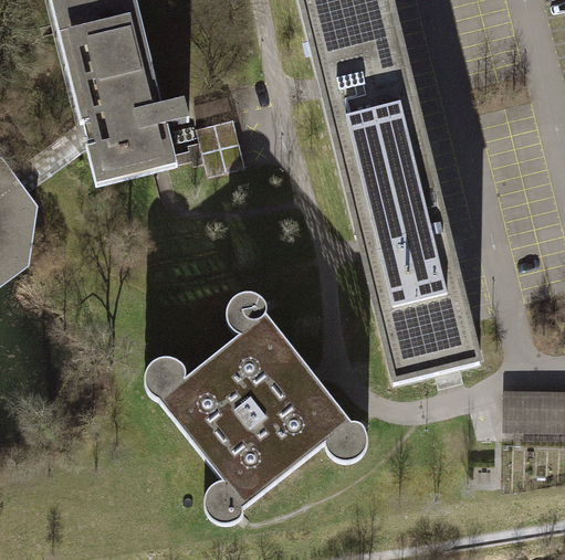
[(56,0),(101,177),(175,158),(176,152),(137,0),(56,0)]
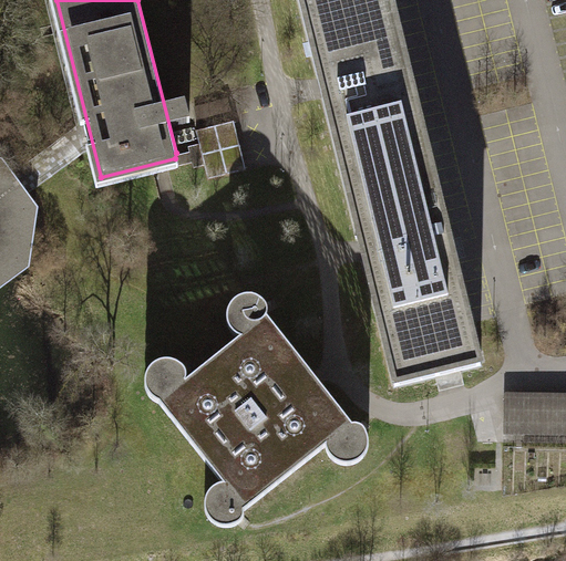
[(301,0),(393,382),(445,370),(482,361),(475,332),(393,0),(301,0)]
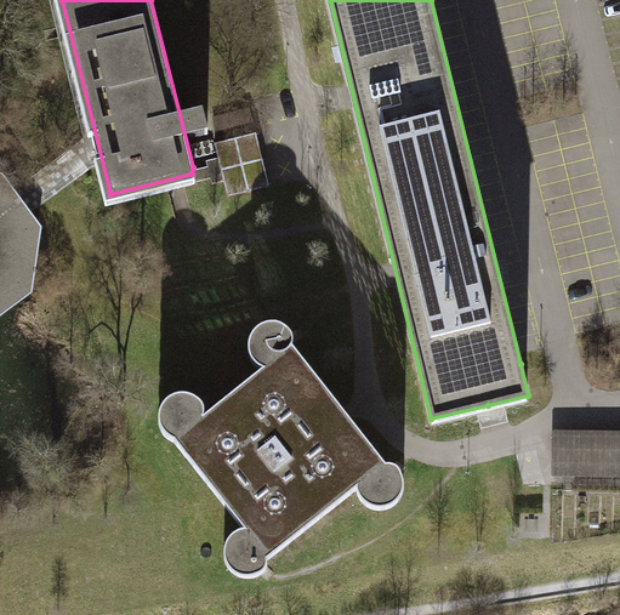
[(476,47),(462,50),(472,96),(485,94),(476,47)]
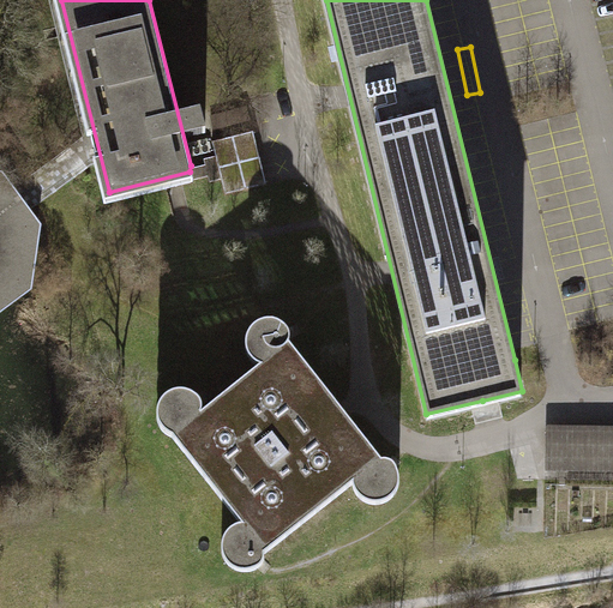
[(191,166),(194,176),(208,173),(209,178),(223,174),(227,191),(270,180),(256,127),(214,138),(217,152),(205,156),(206,161),(191,166)]
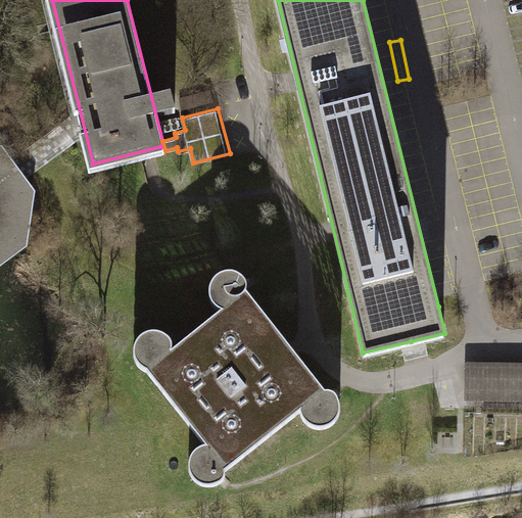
[(0,265),(29,244),(36,189),(3,144),(0,143),(0,265)]
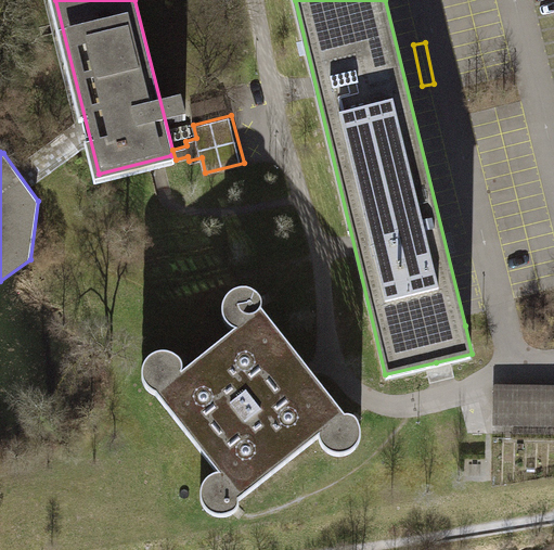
[(344,412),(263,308),(263,298),(257,290),(243,285),(230,291),(224,299),(222,312),(230,324),(239,328),(183,372),(182,361),(174,352),(158,350),(147,356),(142,367),(142,379),(150,386),(155,388),(220,471),(208,475),(202,483),(202,497),(207,508),(219,512),(231,511),(239,503),(240,495),(320,434),(324,446),(336,451),(352,449),(362,438),(361,424),(353,413),(344,412)]
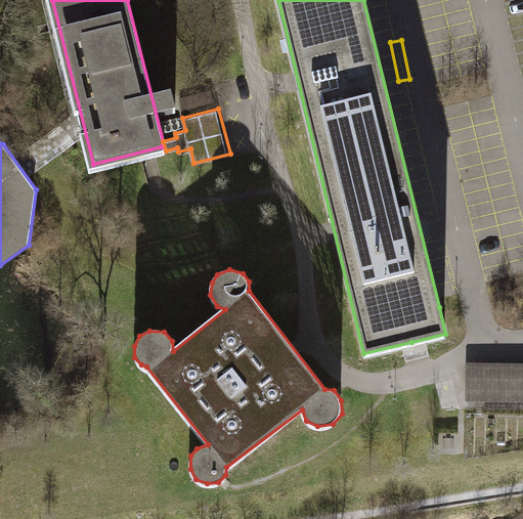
[(522,371),(466,371),(466,399),(522,399),(522,371)]
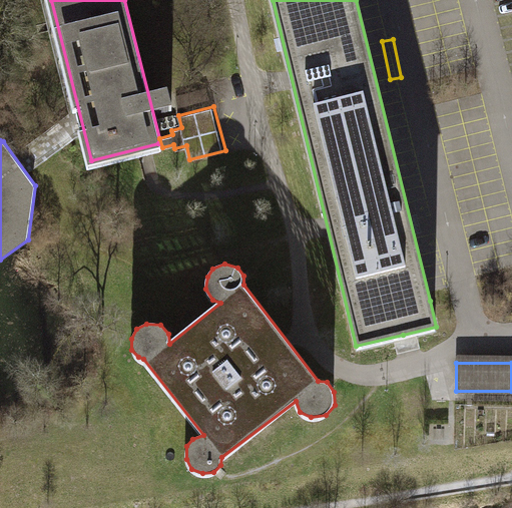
All buildings are outlined.
